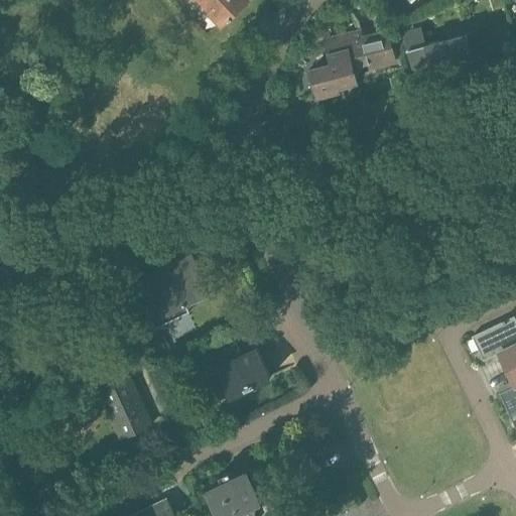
[(248,0),(194,0),(220,27),(249,0),(248,0)]
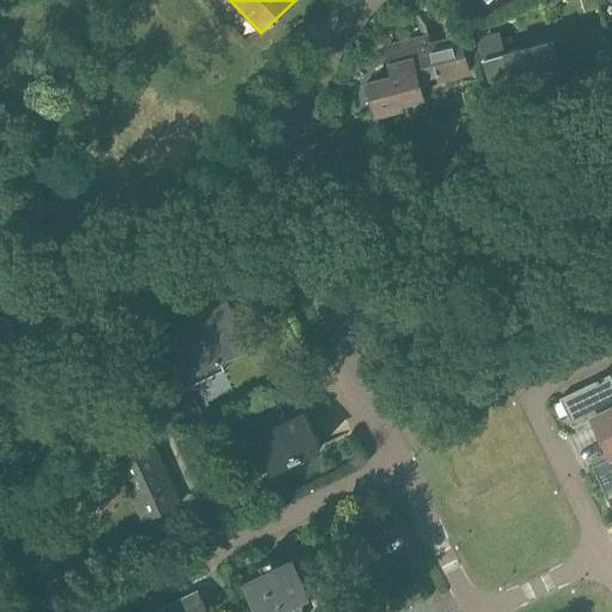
[(561,36),(505,51),(499,32),(478,38),(490,81),(512,75),(513,84),(562,72),(557,57),(568,53),(561,36)]
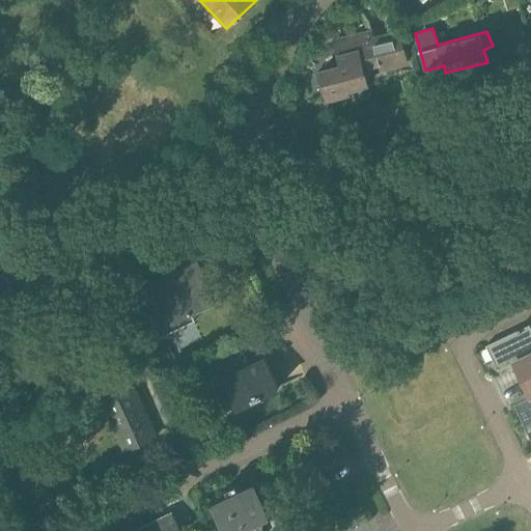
[(399,33),(373,39),(382,71),(407,63),(399,33)]
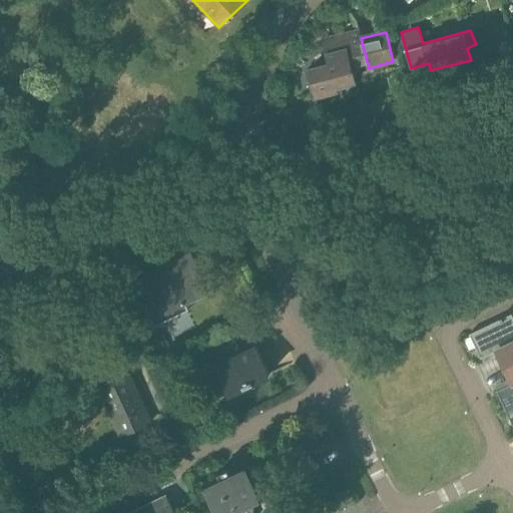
[(369,68),(361,38),(335,45),(339,62),(311,69),(311,68),(310,68),(317,95),(318,95),(336,90),(335,86),(354,81),(354,82),(355,81),(352,72),(369,68)]
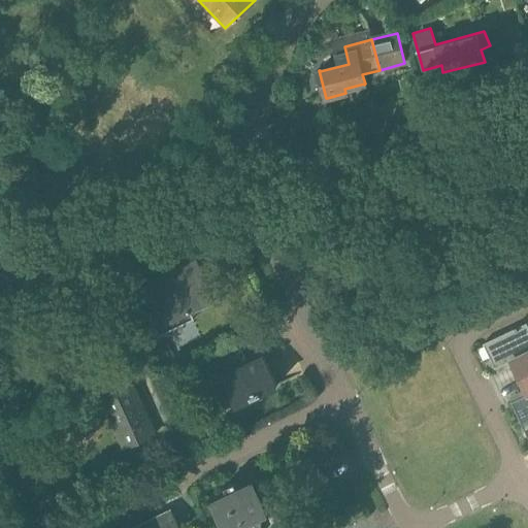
[(192,315),(217,303),(196,260),(171,272),(169,267),(153,274),(159,287),(140,296),(159,336),(194,319),(192,315)]
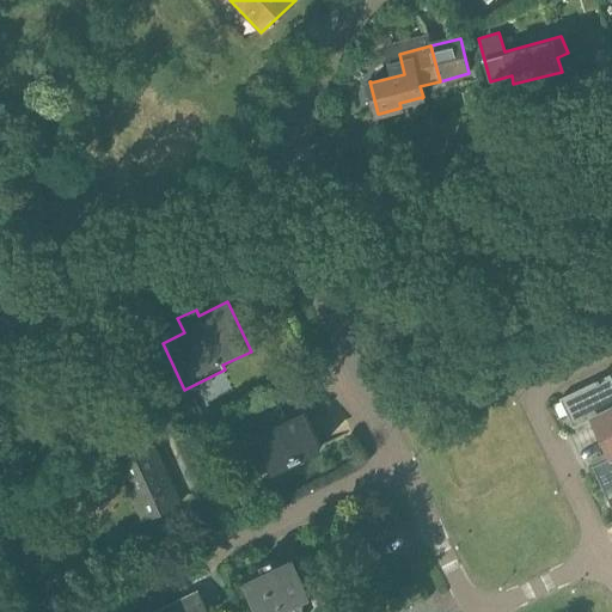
[(611,432),(611,378),(610,374),(560,398),(574,428),(575,427),(588,420),(591,426),(595,423),(601,438),(611,432)]
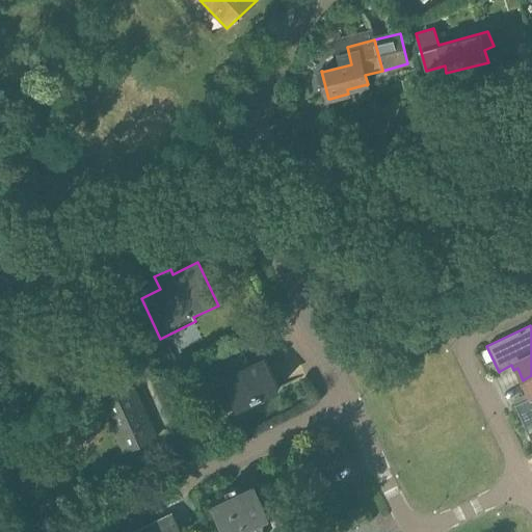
[(262,402),(266,401),(263,396),(280,389),(266,361),(231,377),(222,360),(202,369),(216,400),(231,393),(238,408),(248,403),(251,403),(256,403),(259,403),(262,402)]
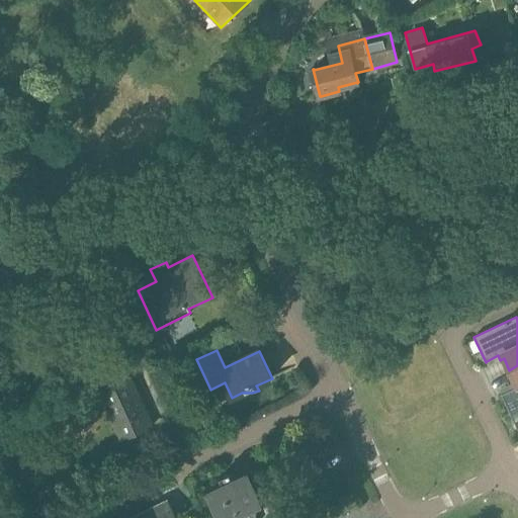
[(501,395),(513,418),(517,415),(517,365),(509,370),(515,382),(511,383),(513,389),(503,394),(502,394),(501,395)]
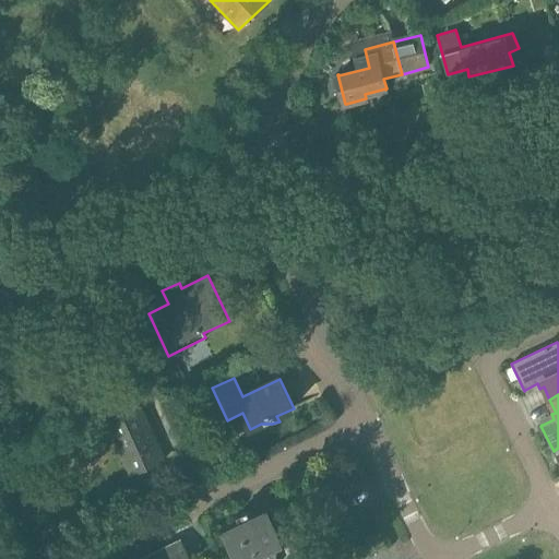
[(164,461),(140,408),(109,423),(132,475),(164,461)]
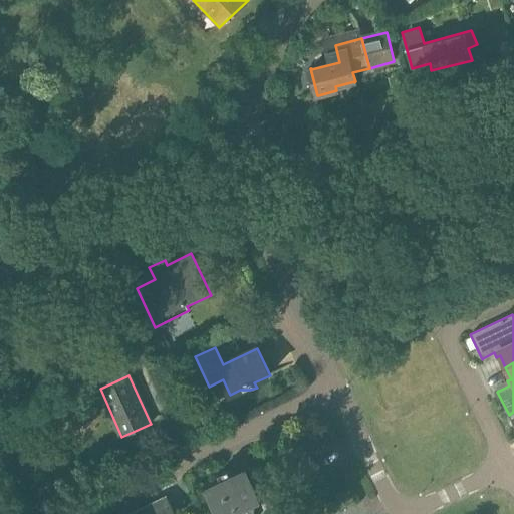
[(254,513),(253,501),(260,498),(246,469),(232,476),(229,469),(218,474),(222,481),(207,487),(220,513),(226,513),(235,510),(237,513),(254,513)]
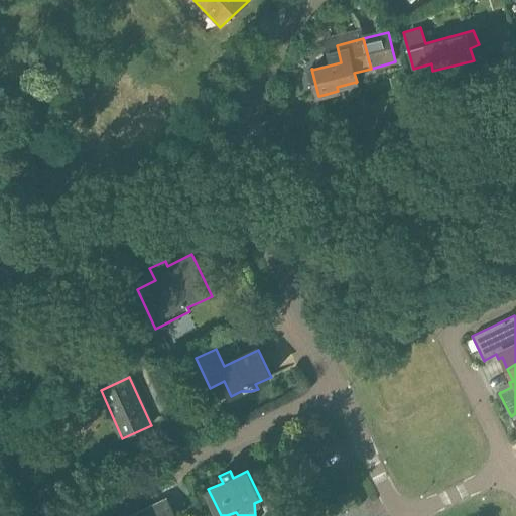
[(173,515),(175,515),(167,500),(135,515),(173,515)]
